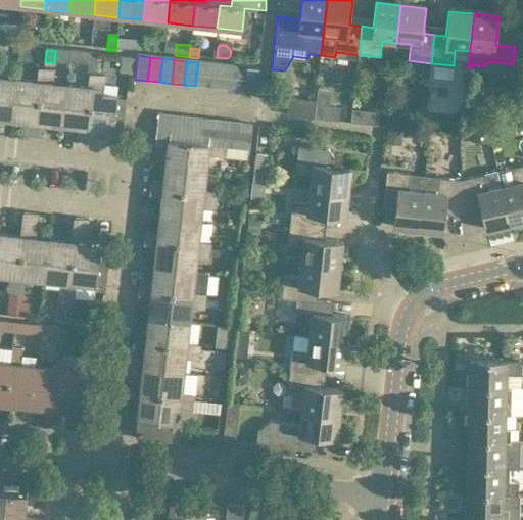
[(198,62),(195,86),(207,88),(210,63),(198,62)]
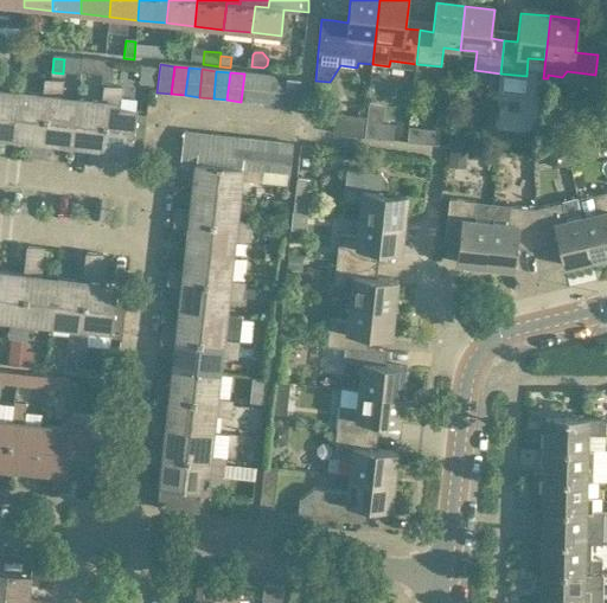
[(244,74),(241,102),(255,103),(259,75),(244,74)]
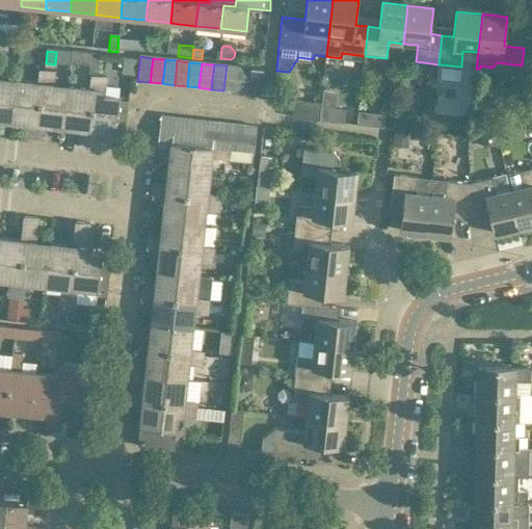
[(0,122),(12,124),(12,118),(17,82),(1,80),(3,67),(0,65),(0,122)]
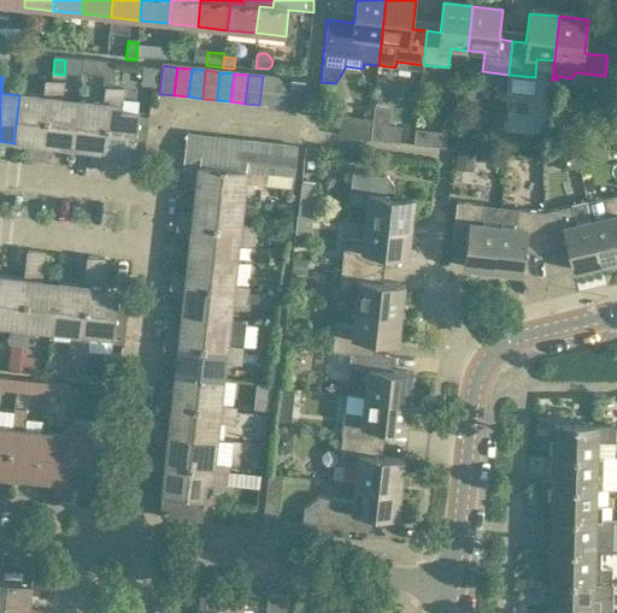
[(263,76),(259,105),(274,106),(277,78),(263,76)]
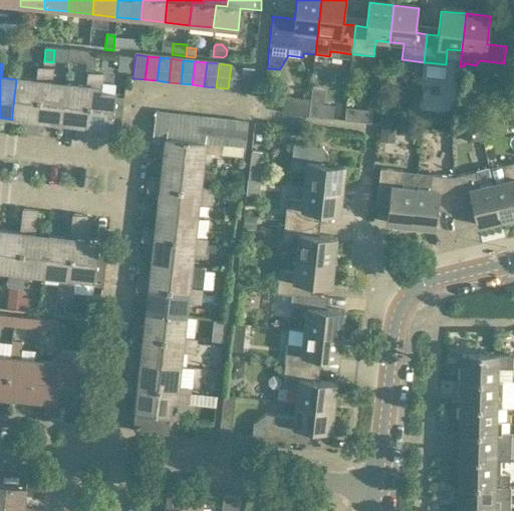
[(86,65),(85,73),(87,74),(93,74),(94,66),(86,65)]
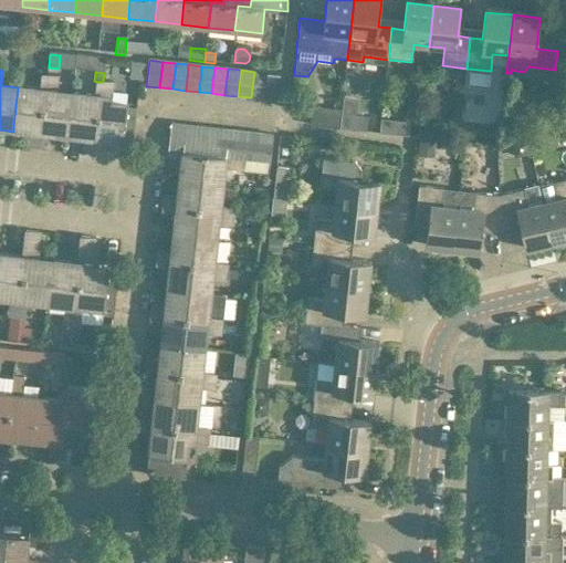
[(251,97),(264,100),(266,73),(254,72),(251,97)]
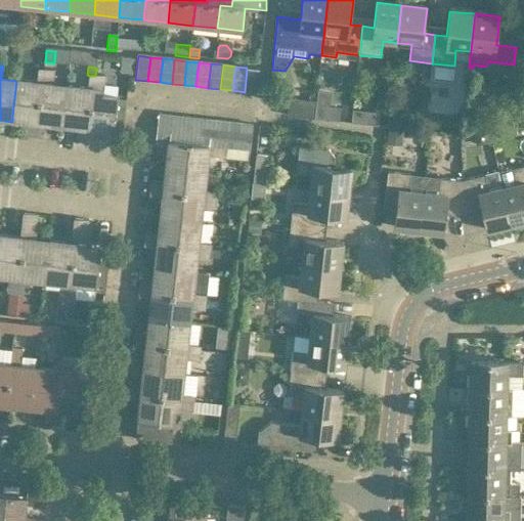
[(247,68),(245,92),(257,93),(259,69),(247,68)]
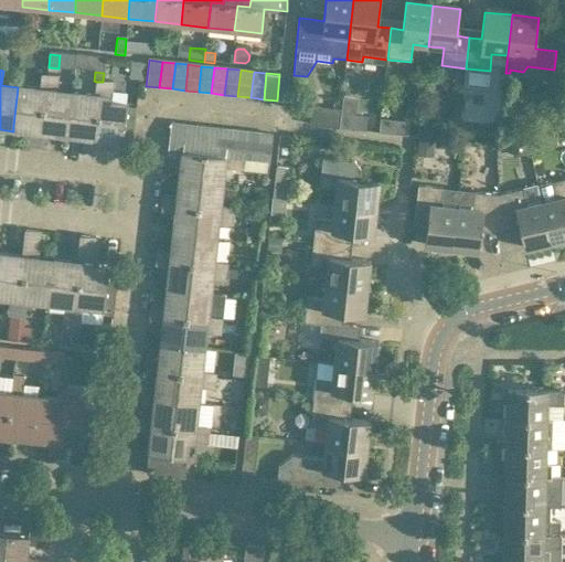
[(28,147),(35,148),(36,134),(40,135),(44,91),(49,91),(51,76),(42,75),(40,89),(18,87),(13,126),(30,127),(28,147)]
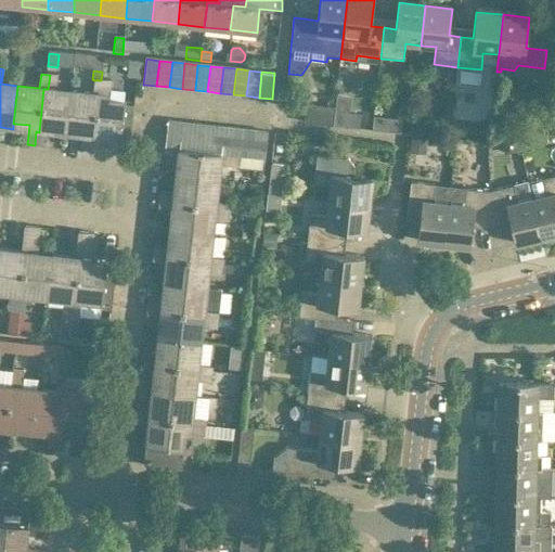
[(66,135),(67,129),(72,91),(55,90),(57,76),(50,75),(48,89),(43,89),(39,132),(36,131),(35,145),(42,146),(44,132),(66,135)]
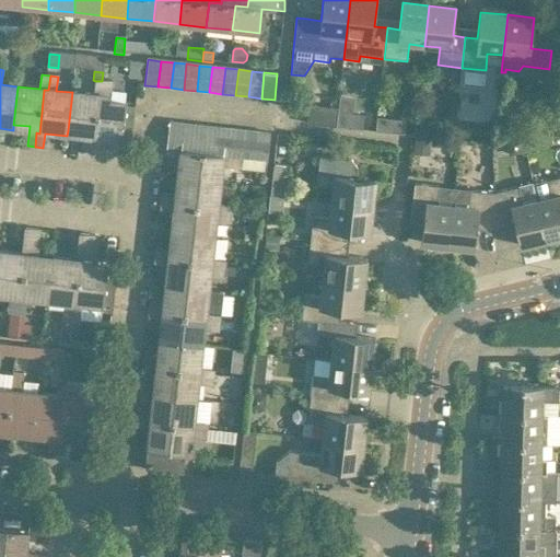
[(81,152),(90,152),(91,139),(94,139),(98,95),(102,96),(104,82),(102,81),(95,81),(94,95),(72,92),(68,130),(83,132),(81,152)]
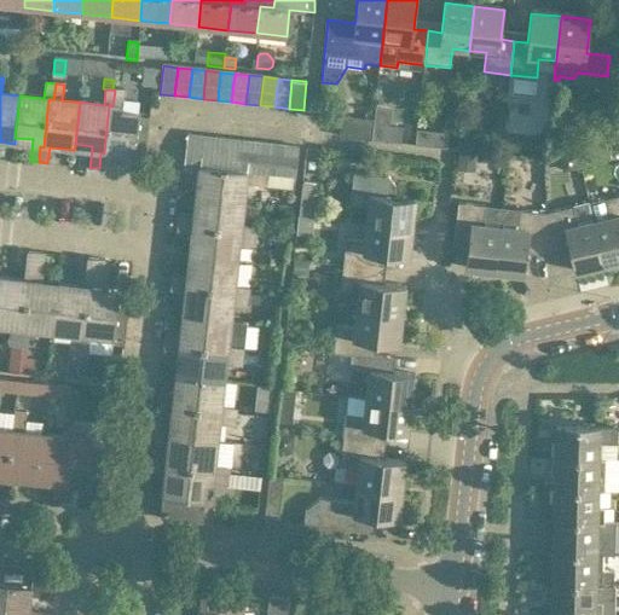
[(100,154),(99,168),(108,169),(110,155),(134,157),(139,115),(121,112),(123,91),(115,91),(113,106),(109,105),(104,154),(100,154)]
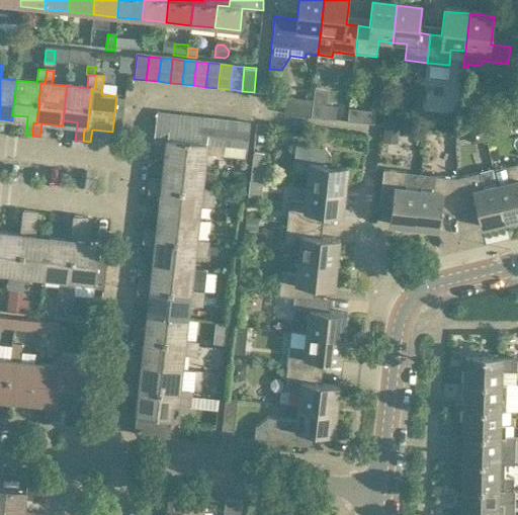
[(311,118),(313,105),(285,102),(283,115),(311,118)]
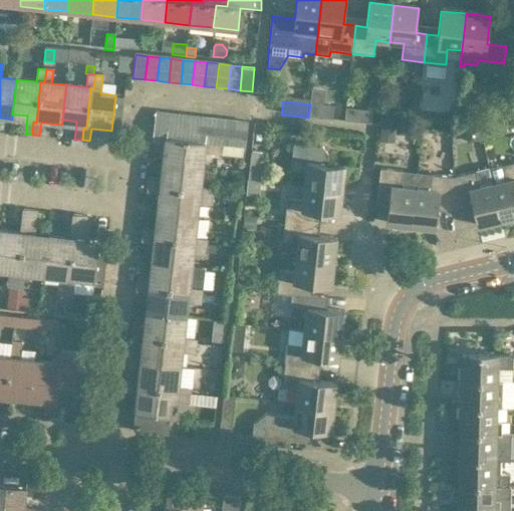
[(322,106),(320,118),(332,119),(333,107),(322,106)]
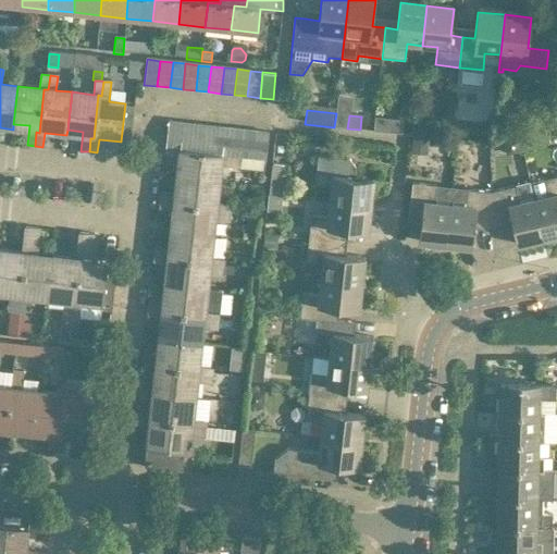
[(374,119),(373,132),(386,133),(387,120),(374,119)]
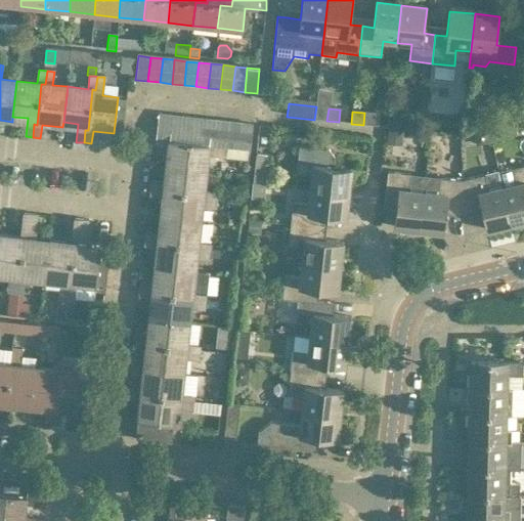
[(156,140),(167,141),(170,117),(158,116),(156,140)]
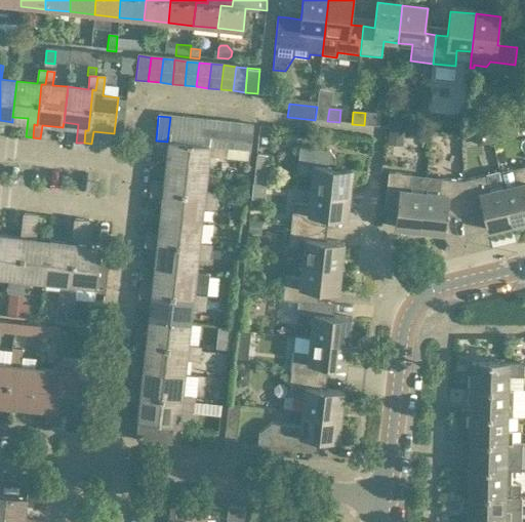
[(462,123),(461,136),(492,127),(489,116),(462,123)]
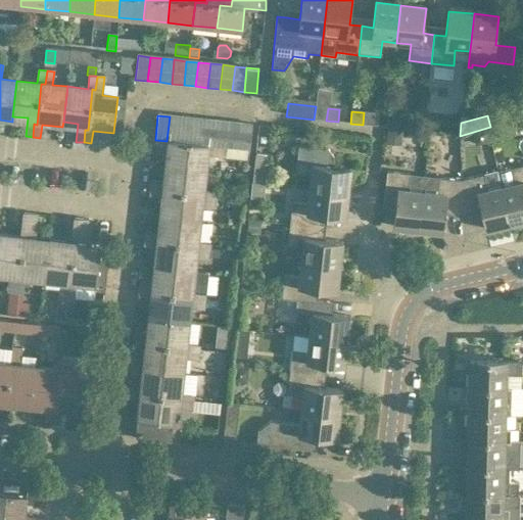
[(167,141),(169,141),(179,142),(182,117),(170,116),(167,141)]
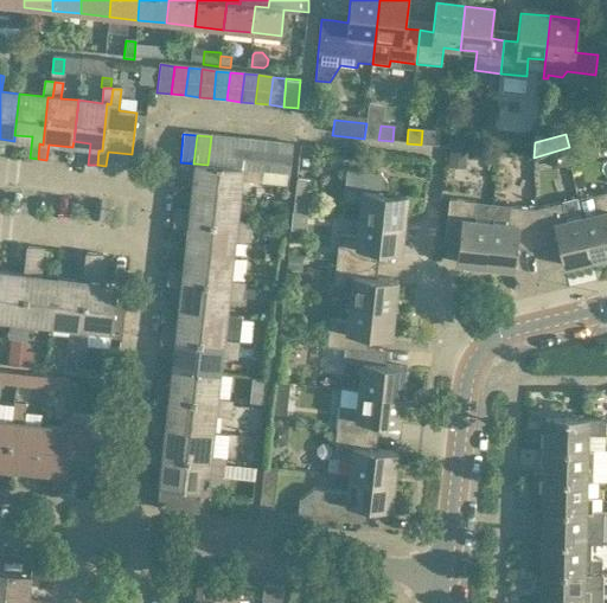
[(211,136),(208,165),(221,167),(224,138),(211,136)]
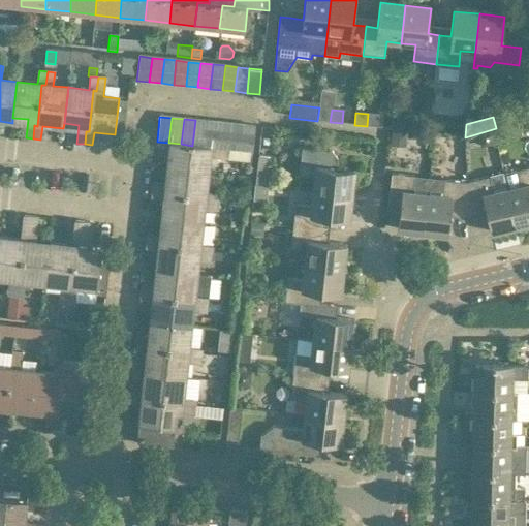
[(195,120),(192,146),(205,147),(208,122),(195,120)]
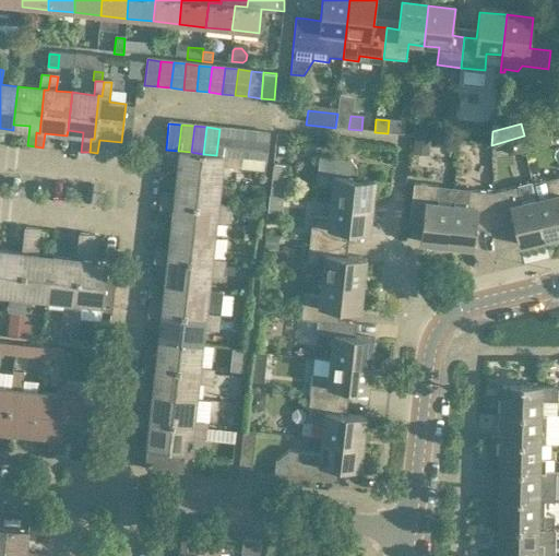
[(219,129),(216,155),(229,156),(232,130),(219,129)]
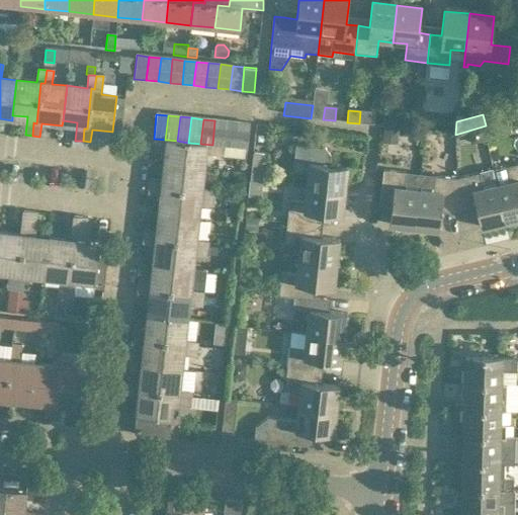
[(214,120),(212,145),(224,147),(225,147),(227,121),(214,120)]
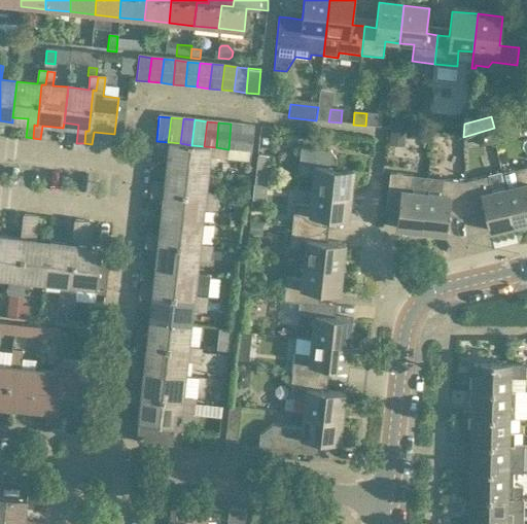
[(231,124),(229,149),(240,150),(242,126),(231,124)]
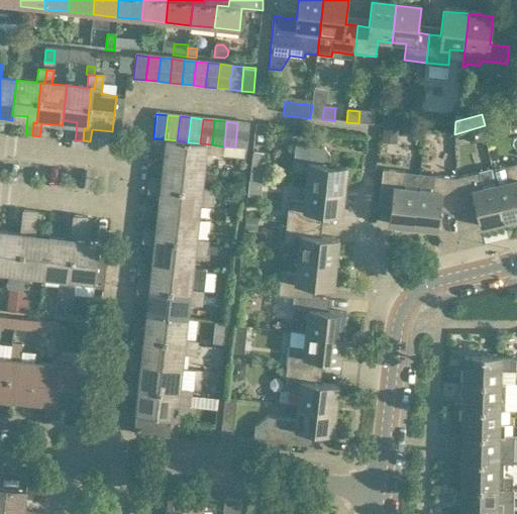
[(237,123),(235,147),(246,148),(249,124),(237,123)]
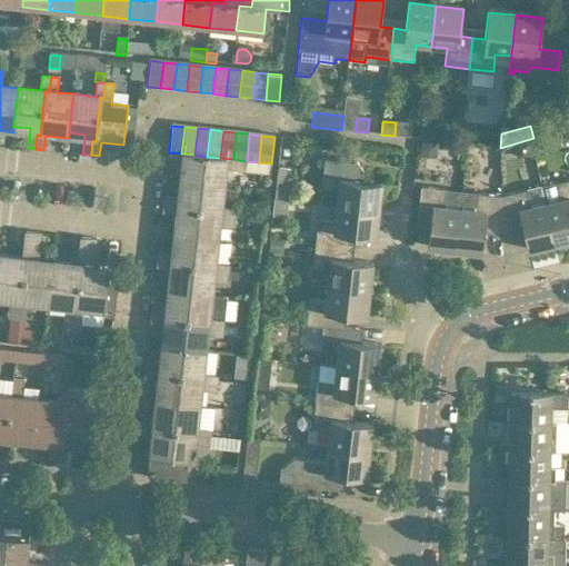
[(421,142),(420,155),(437,156),(438,145),(421,142)]
